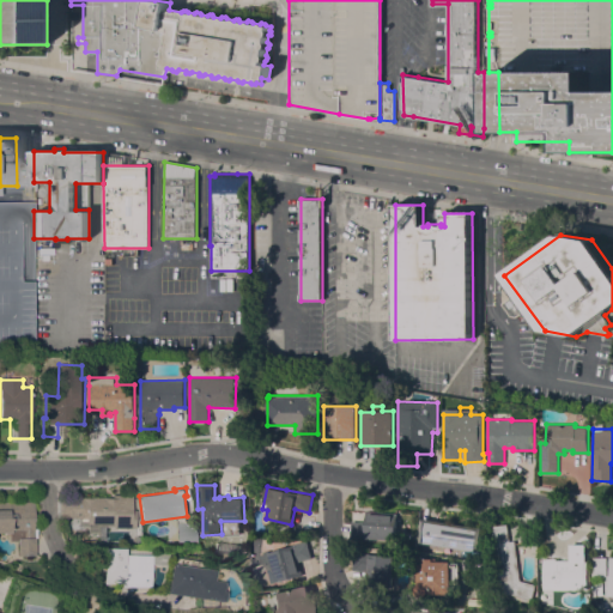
[(72,498),(73,497),(111,497),(111,495),(132,496),(132,510),(135,510),(135,528),(113,528),(113,527),(105,527),(105,535),(99,535),(99,533),(87,534),(87,523),(86,523),(86,517),(59,517),(59,499),(60,499),(60,498),(61,498),(72,498)]
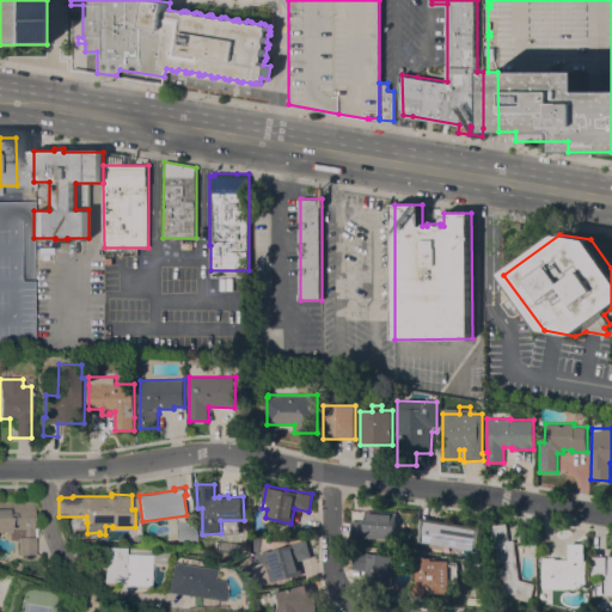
[(0,502),(34,502),(34,527),(37,527),(37,538),(36,538),(35,555),(18,555),(18,540),(10,540),(10,532),(0,532),(0,502)]
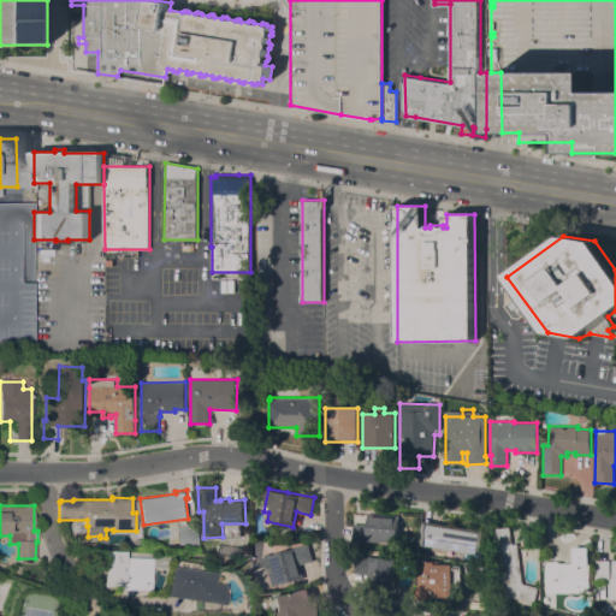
[(400,516),(397,543),(366,540),(366,539),(351,538),(353,522),(368,525),(368,514),(400,516)]
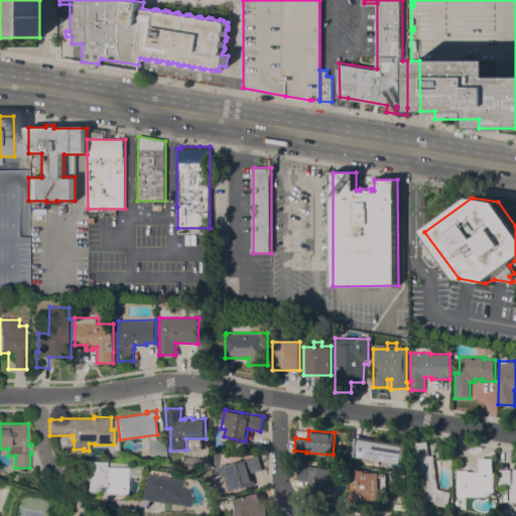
[(406,444),(402,464),(353,456),(355,435),(406,444)]
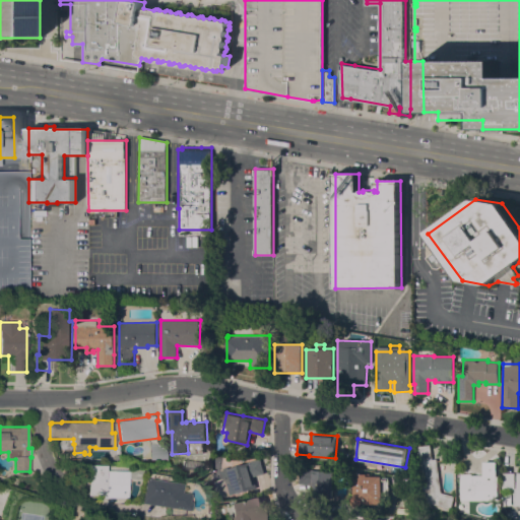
[(166,443),(167,458),(153,459),(152,444),(166,443)]
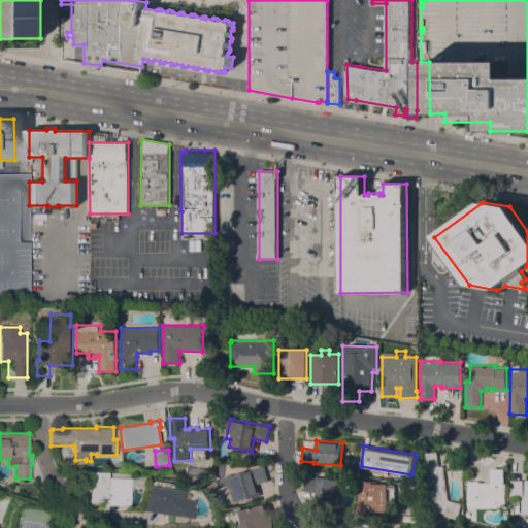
[(438,466),(443,465),(447,499),(461,503),(457,517),(430,509),(422,453),(437,451),(438,466)]
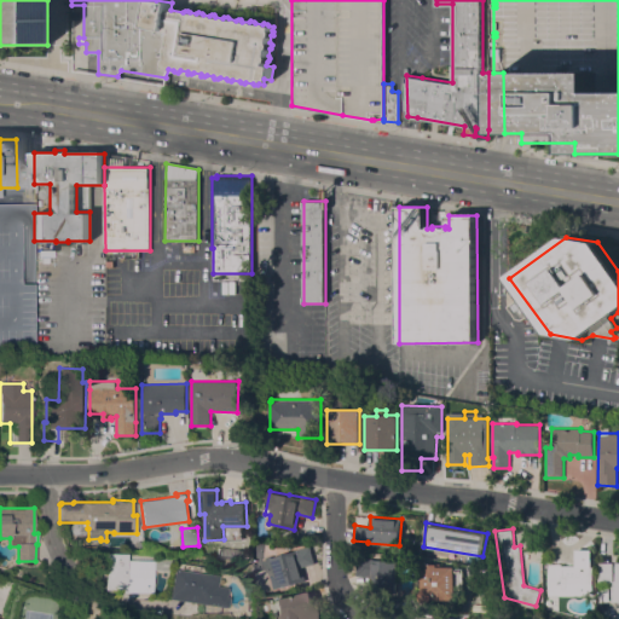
[(267,559),(266,557),(271,555),(272,556),(310,545),(314,562),(301,567),(305,579),(271,589),(262,560),(267,559)]
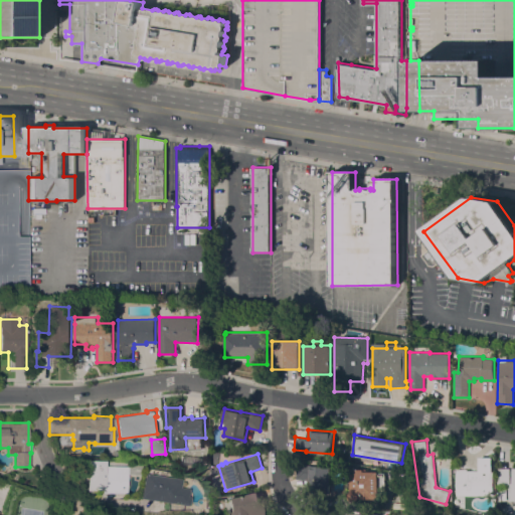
[(493,495),(456,495),(456,469),(467,469),(467,470),(479,470),(479,457),(492,457),(493,495)]
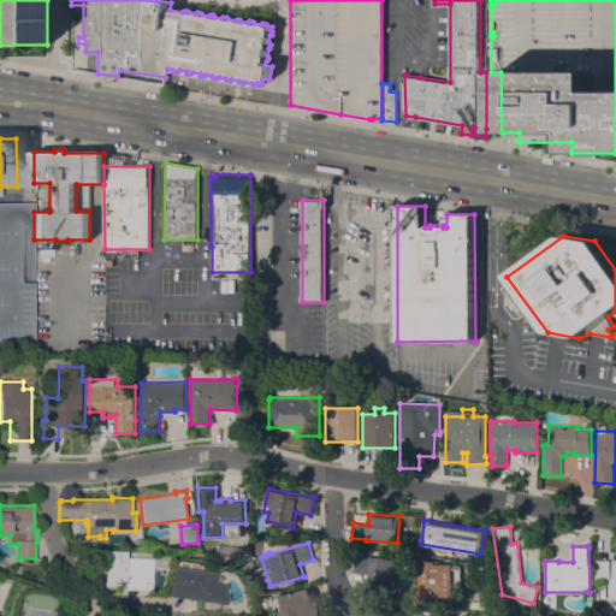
[(152,556),(169,557),(167,569),(152,568),(152,590),(122,590),(122,587),(104,587),(105,567),(101,567),(101,551),(125,551),(125,557),(152,558),(152,556)]
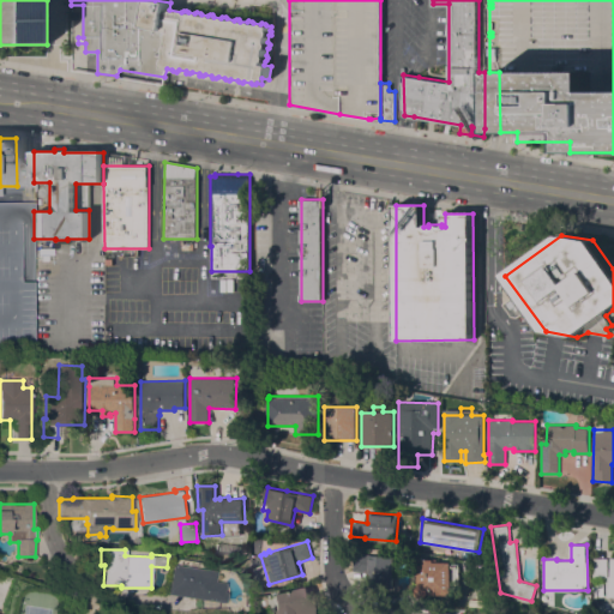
[(392,587),(368,584),(369,572),(354,571),(355,553),(371,554),(396,557),(392,587)]
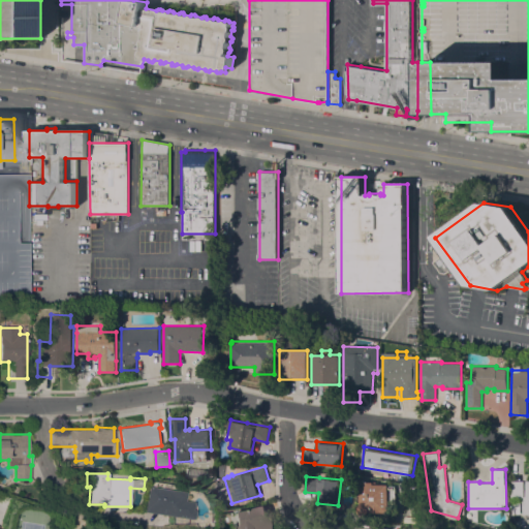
[(528,480),(528,514),(522,514),(522,496),(510,496),(510,480),(528,480)]
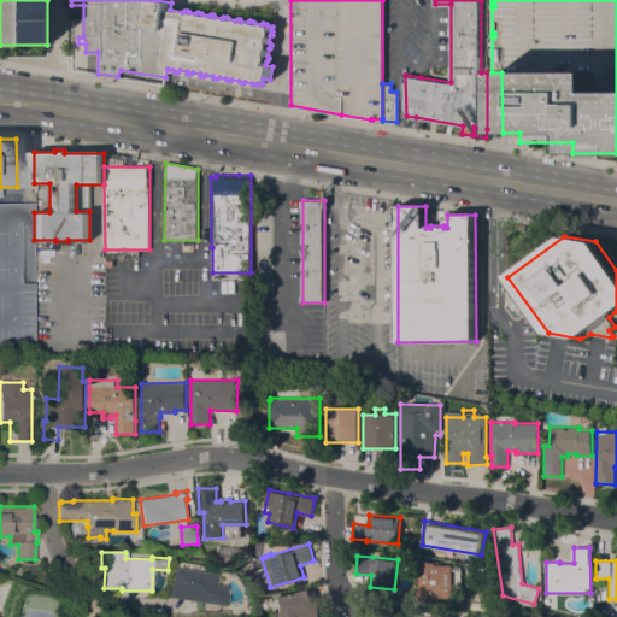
[(423,564),(423,562),(432,562),(432,564),(446,565),(446,566),(454,566),(453,595),(421,594),(422,577),(421,577),(422,564),(423,564)]
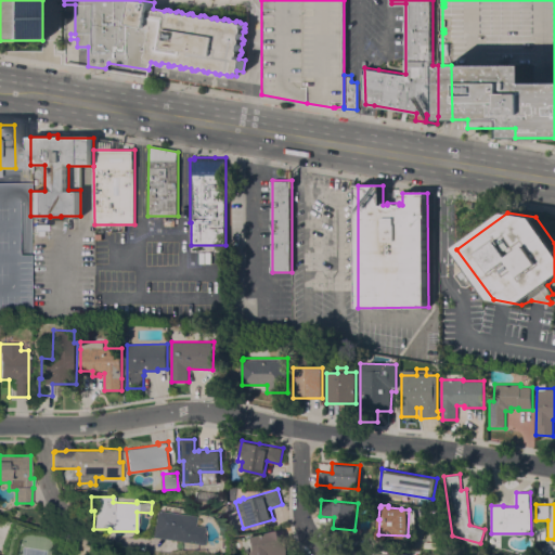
[(195,516),(193,525),(204,527),(203,534),(205,536),(204,544),(195,543),(195,544),(151,537),(155,510),(195,516)]
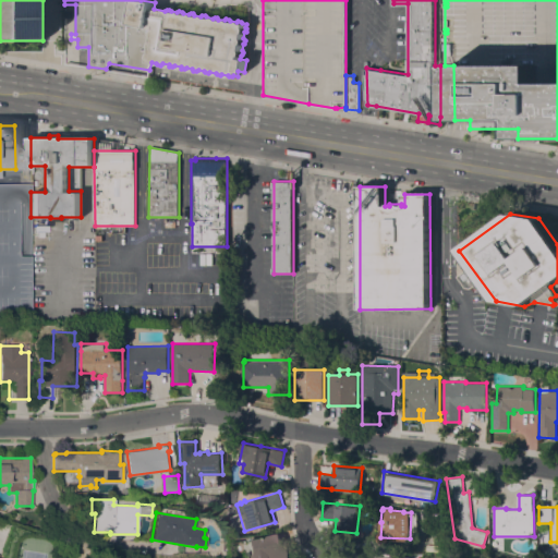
[(279,533),(284,557),(250,557),(245,540),(279,533)]
